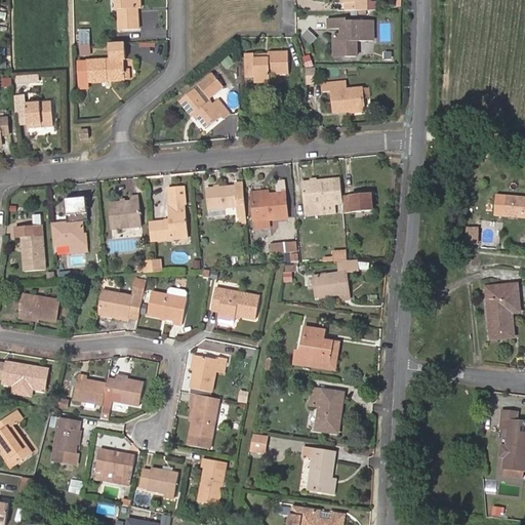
[(138,9),(138,0),(113,0),(114,7),(115,29),(136,29),(136,10),(138,9)]
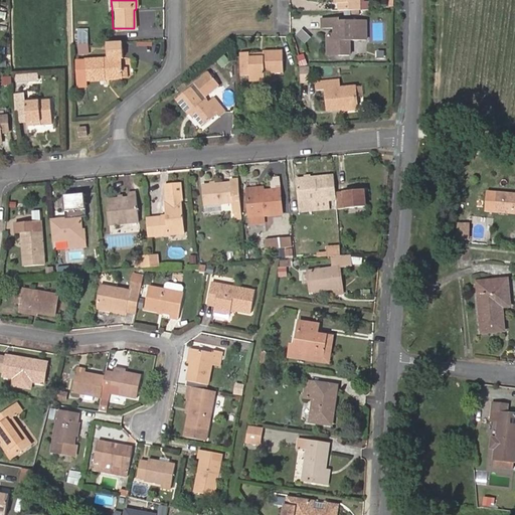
[(357,11),(357,3),(356,0),(336,0),(336,4),(337,4),(337,11),(357,11)]
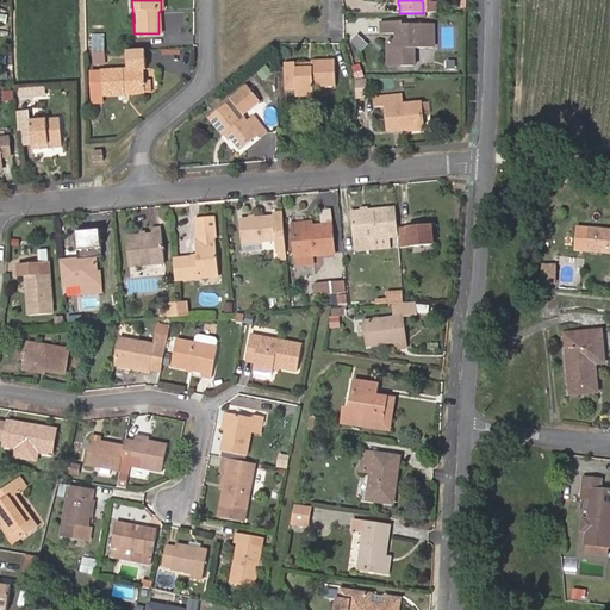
[(423,4),(423,13),(436,13),(435,4),(423,4)]
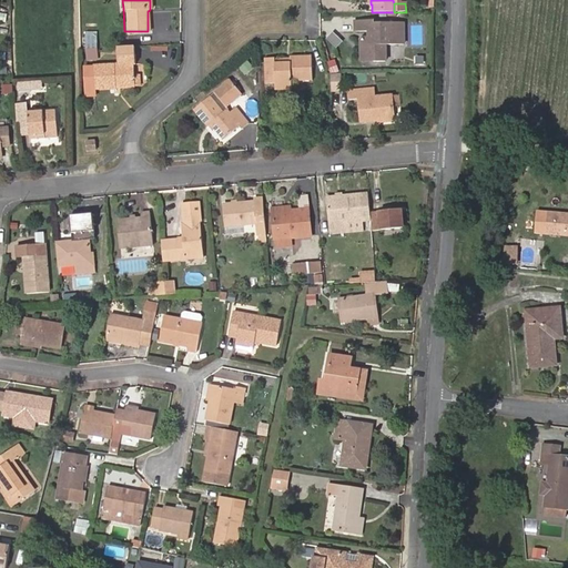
[(357,51),(371,62),(383,62),(383,44),(402,44),(402,22),(374,22),(375,27),(369,26),(369,22),(369,20),(352,20),(353,31),(365,31),(365,38),(361,38),(357,43),(357,51)]
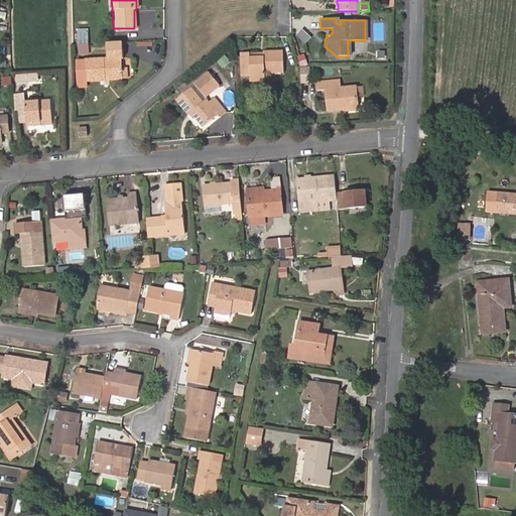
[(89,45),(89,29),(79,29),(79,45),(89,45)]
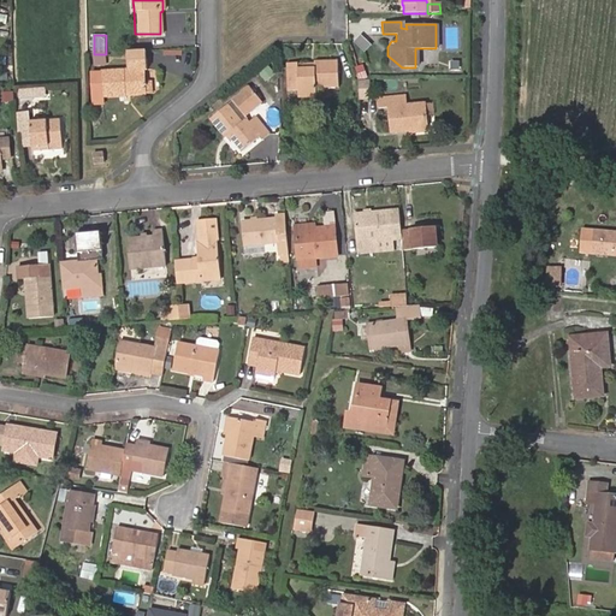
[(359,35),(354,43),(365,51),(371,42),(359,35)]
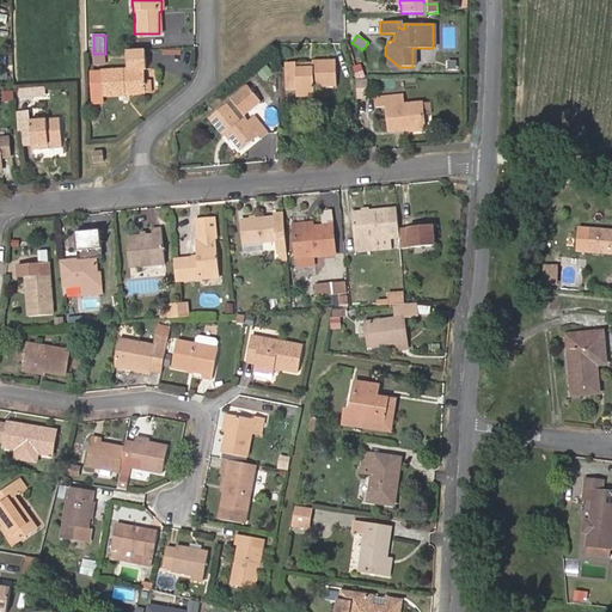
[(147,61),(147,51),(128,53),(128,62),(147,61)]
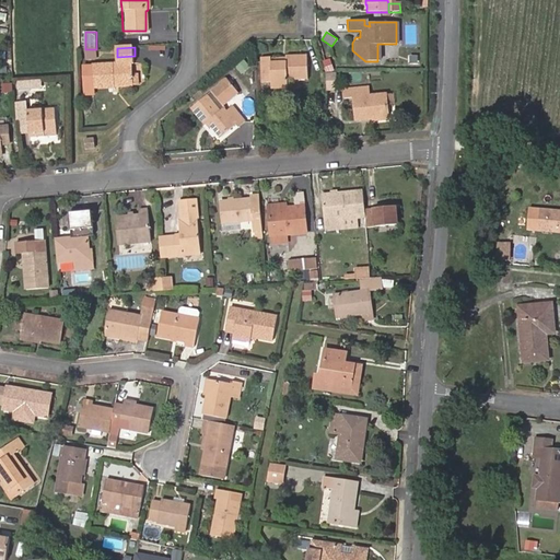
[(365,61),(352,50),(352,59),(353,62),(359,62),(365,61)]
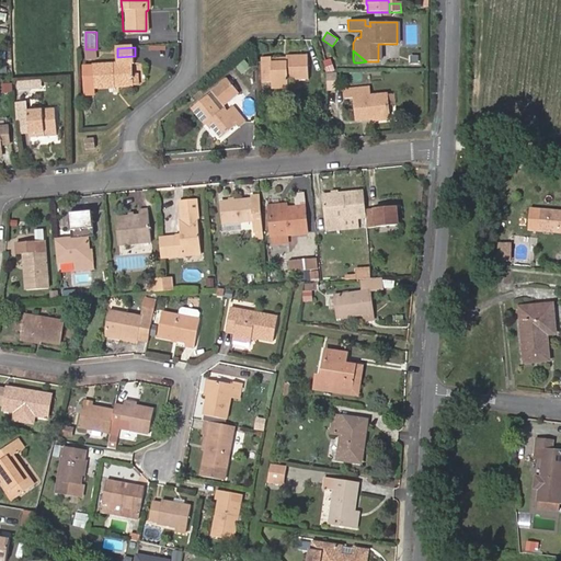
[(94,88),(114,87),(114,83),(130,82),(130,76),(130,65),(135,65),(135,56),(117,57),(117,65),(93,67),(94,88)]
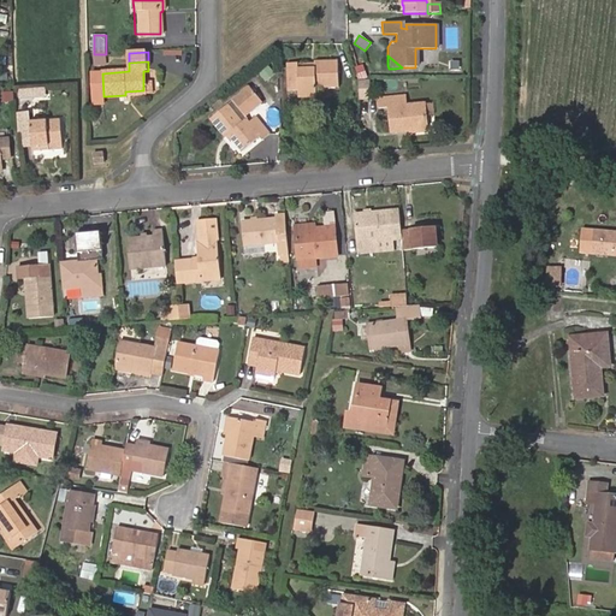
[(297,70),(296,65),(296,63),(288,63),(288,92),(297,92),(298,98),(318,96),(317,88),(338,87),(337,61),(313,63),(313,64),(314,69),(297,70)]
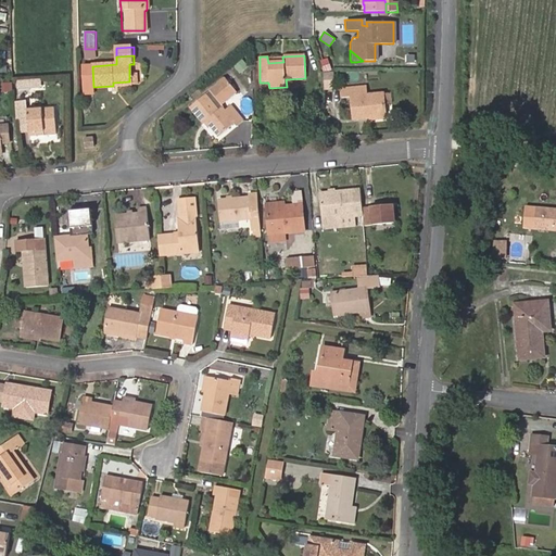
[(333,73),(323,73),(324,89),(333,89),(333,73)]
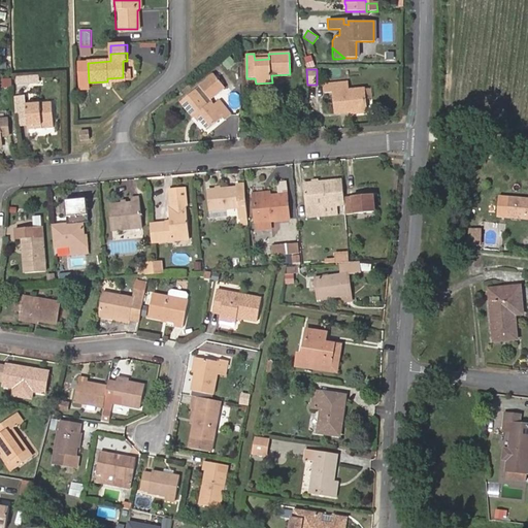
[(131,80),(131,71),(123,71),(123,77),(107,78),(107,81),(131,80)]
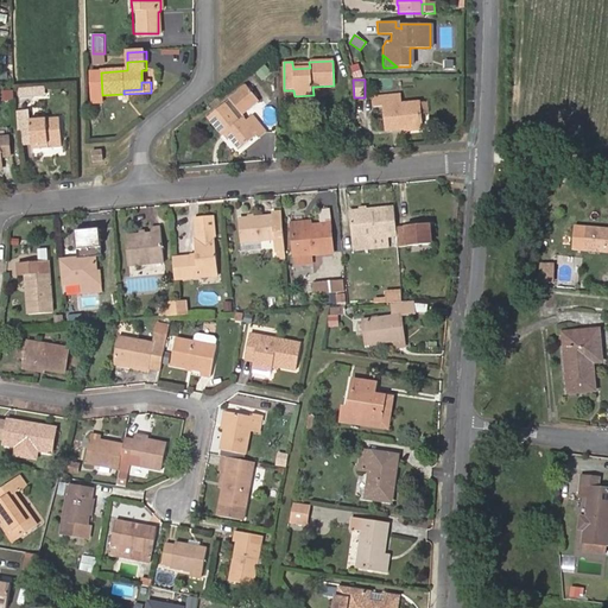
[(239,100),(246,93),(242,87),(223,102),(207,116),(221,134),(223,132),(239,149),(252,137),(254,135),(257,139),(263,133),(249,116),(244,121),(240,118),(239,115),(244,112),(245,107),(239,100)]
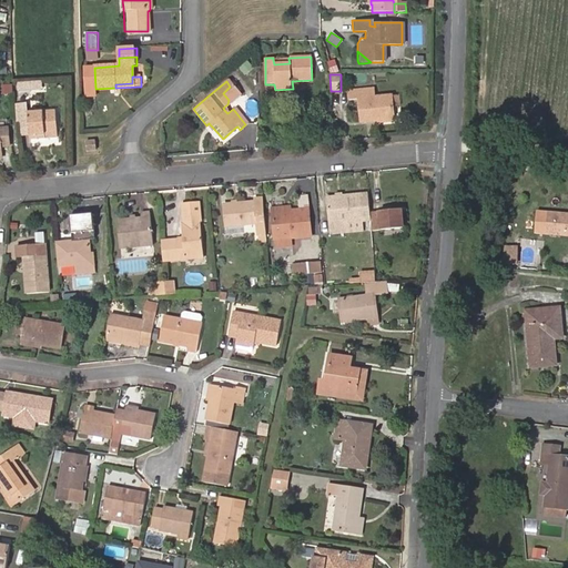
[(30,94),(30,83),(21,83),(21,94),(30,94)]
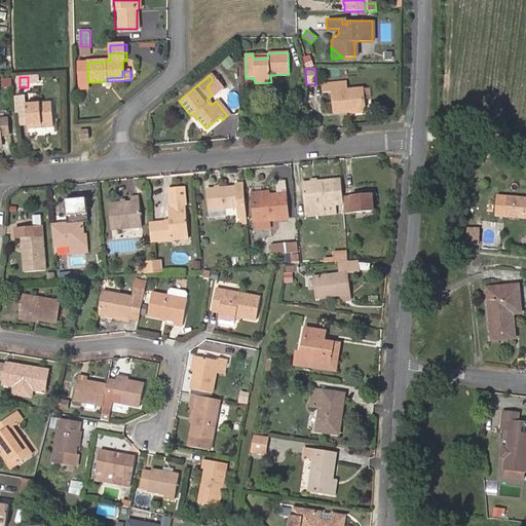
[(220,88),(213,80),(207,86),(212,92),(211,97),(220,88)]
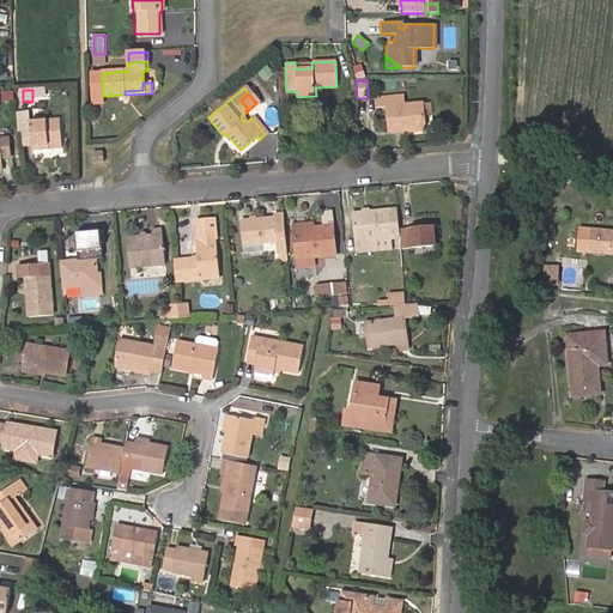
[(424,129),(422,105),(404,107),(402,97),(375,99),(376,109),(386,109),(389,133),(424,129)]
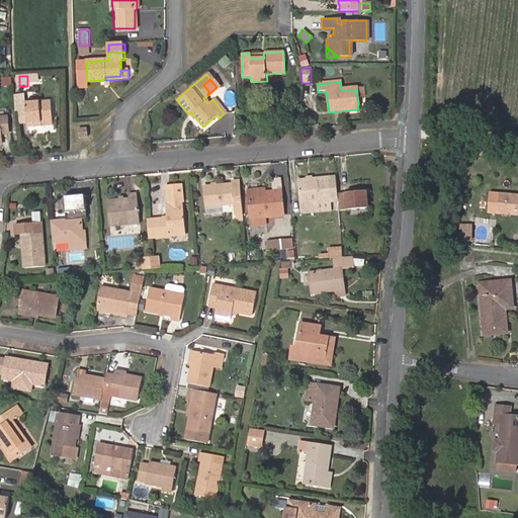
[(39,123),(52,122),(50,101),(25,103),(27,127),(40,126),(39,123)]
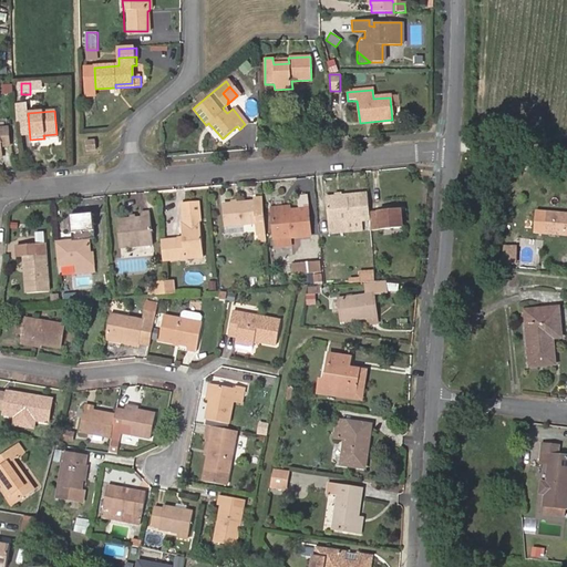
[(84,143),(85,152),(94,151),(94,142),(84,143)]
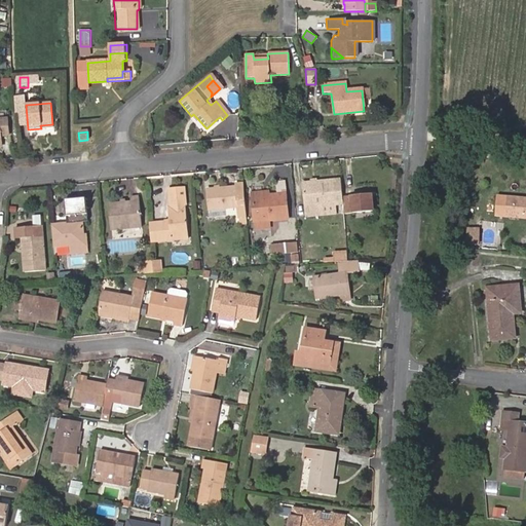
[(332,197),(341,197),(339,182),(331,182),(301,185),(304,217),(318,216),(317,208),(333,205),(332,197)]
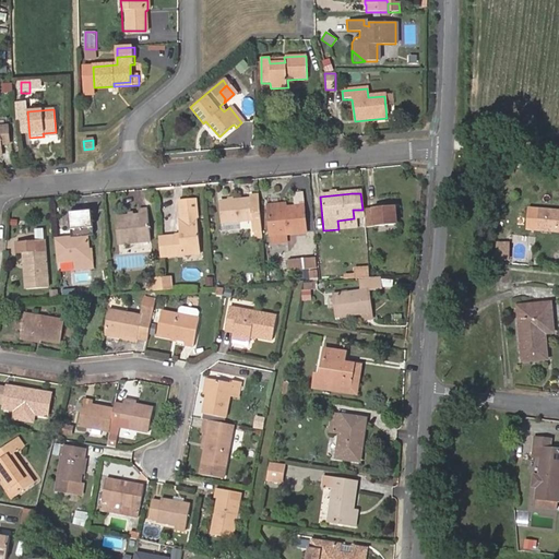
[(250,221),(251,232),(260,230),(258,195),(248,197),(248,200),(218,203),(221,224),(250,221)]
